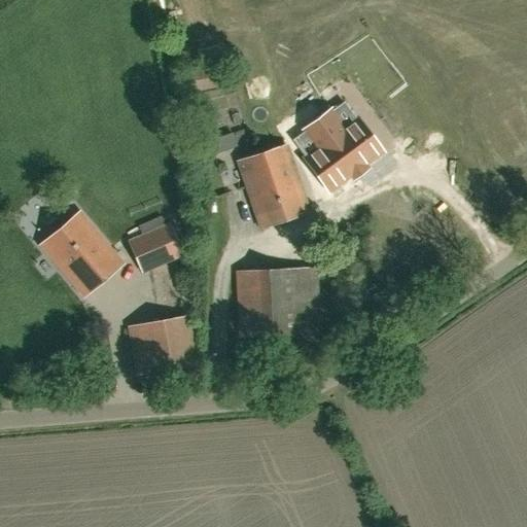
[(186,94),(226,85),(221,61),(181,69),(186,94)]
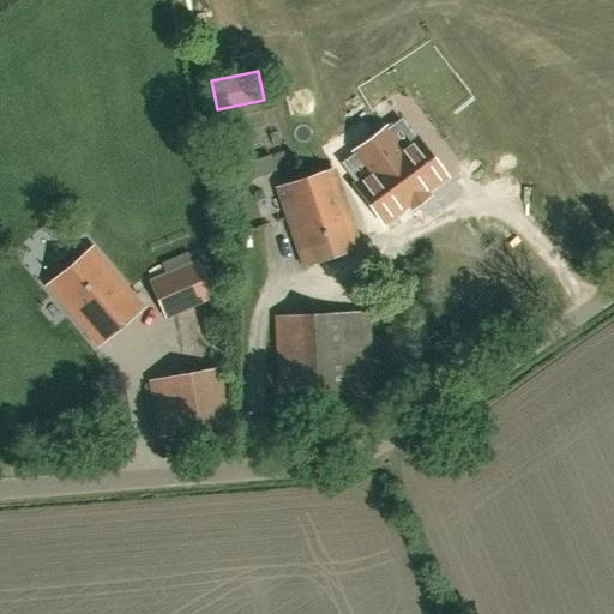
[(407,205),(426,191),(445,178),(416,139),(401,150),(385,128),(354,151),(369,173),(354,185),(383,223),(407,205)]
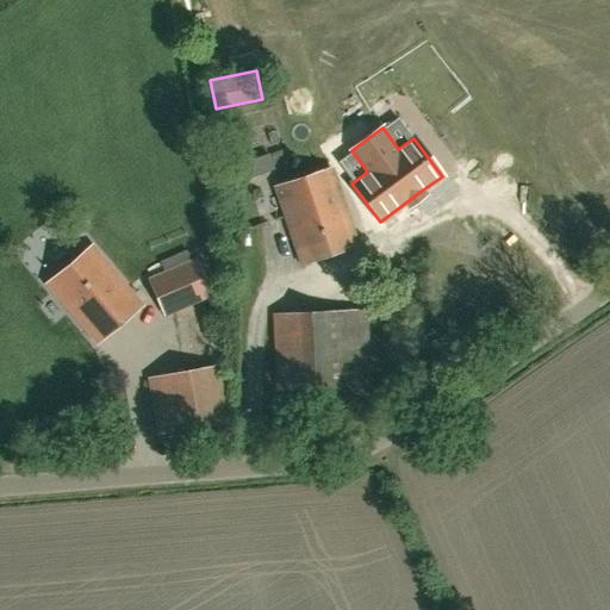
[(356,246),(330,168),(277,187),(303,263),(356,246)]
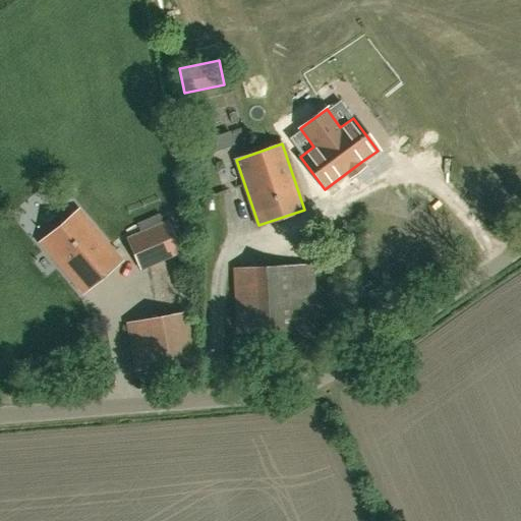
[(77,210),(41,241),(84,291),(121,259),(77,210)]
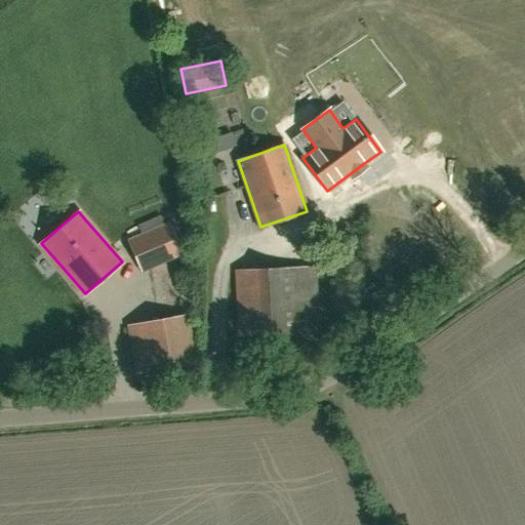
[(140,273),(184,253),(169,221),(126,240),(140,273)]
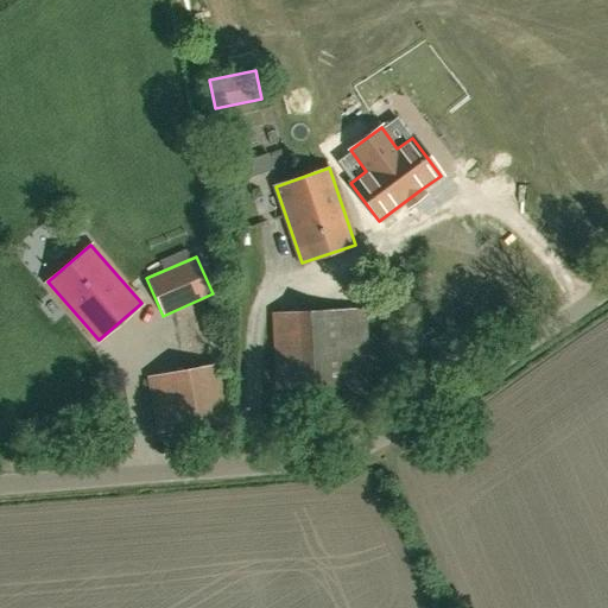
[(277,390),(369,385),(365,309),(272,314),(277,390)]
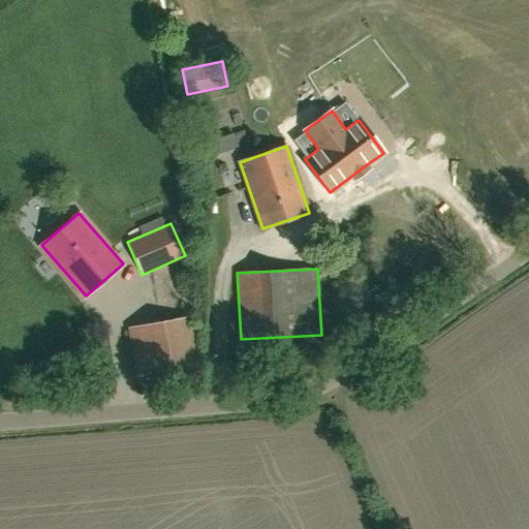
[(129,329),(137,378),(197,368),(188,318),(129,329)]
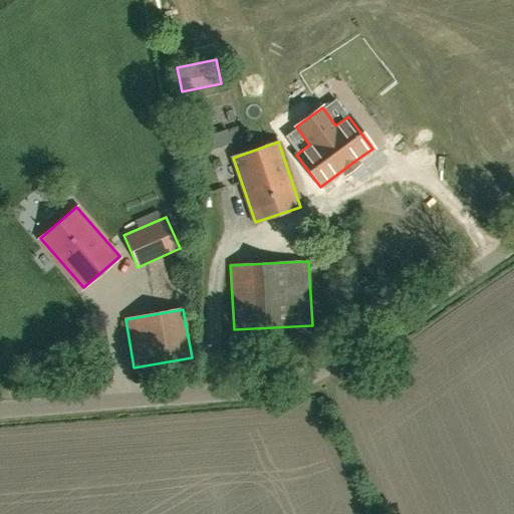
All buildings are outlined.
